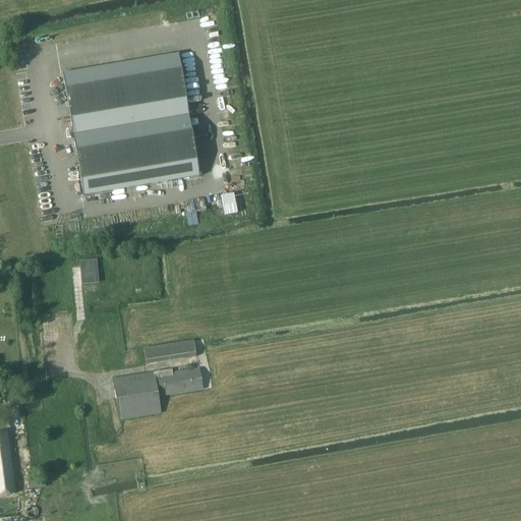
[(62,73),(83,196),(198,176),(178,54),(62,73)]
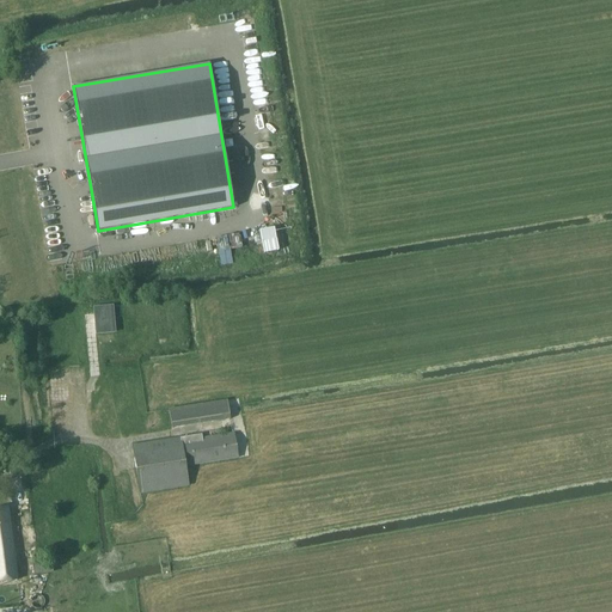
[(276,226),(261,228),(265,252),(281,249),(276,226)]
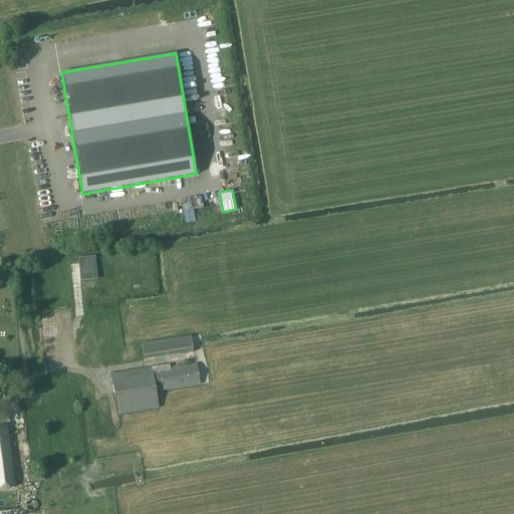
[(194,205),(201,205),(200,196),(183,197),(186,221),(195,221),(194,205)]
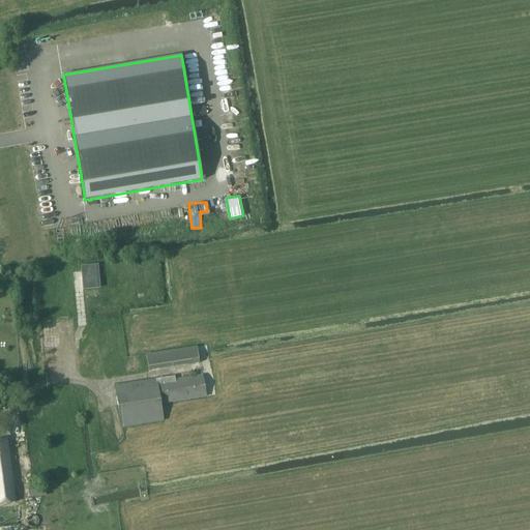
[(89,287),(98,287),(96,266),(82,267),(84,281),(89,281),(89,287)]
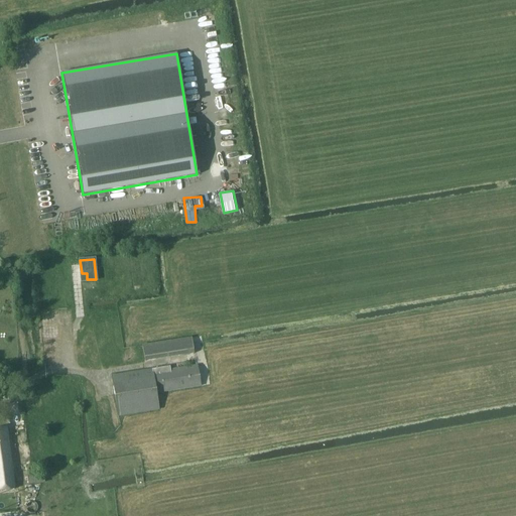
[(145,356),(195,350),(192,335),(143,342),(145,356)]
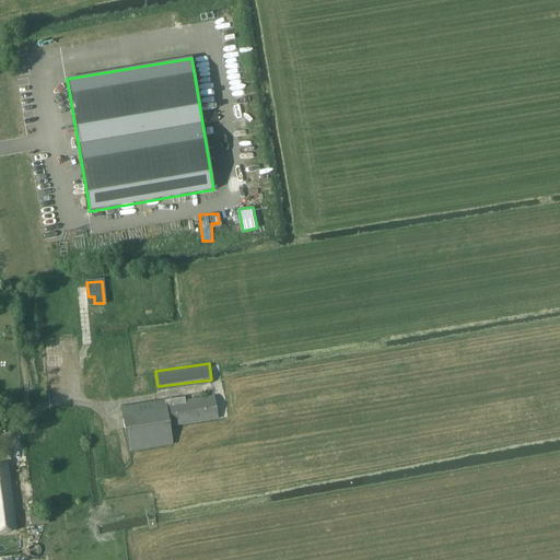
[(170,427),(218,419),(214,396),(185,400),(185,397),(121,408),(128,452),(172,444),(170,427)]
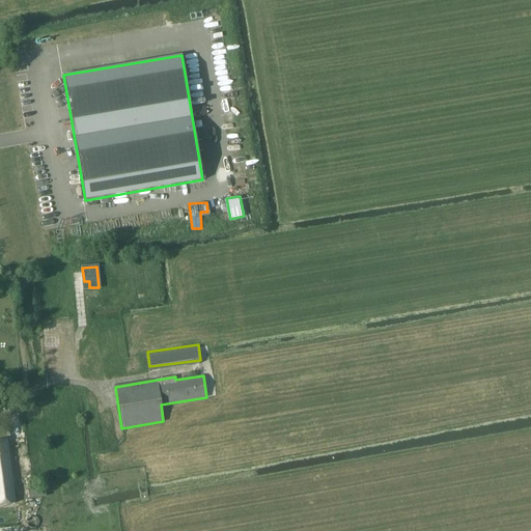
[(0,504),(16,503),(11,472),(9,453),(7,440),(0,441),(0,504)]
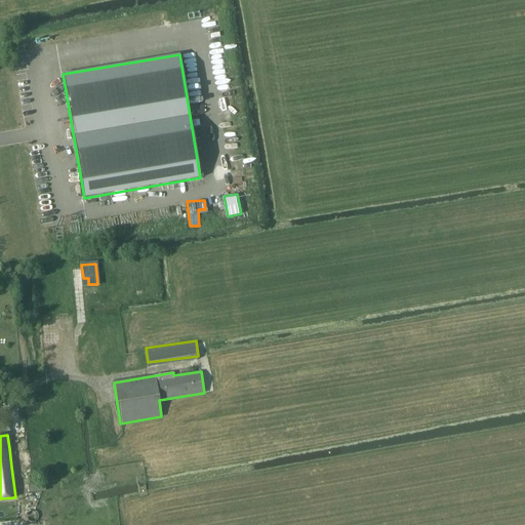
[(44,481),(27,482),(28,493),(45,491),(44,481)]
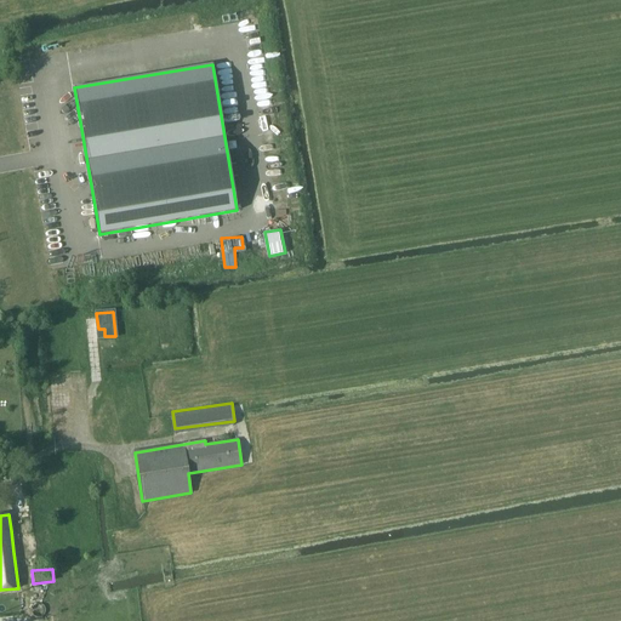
All buildings are outlined.
